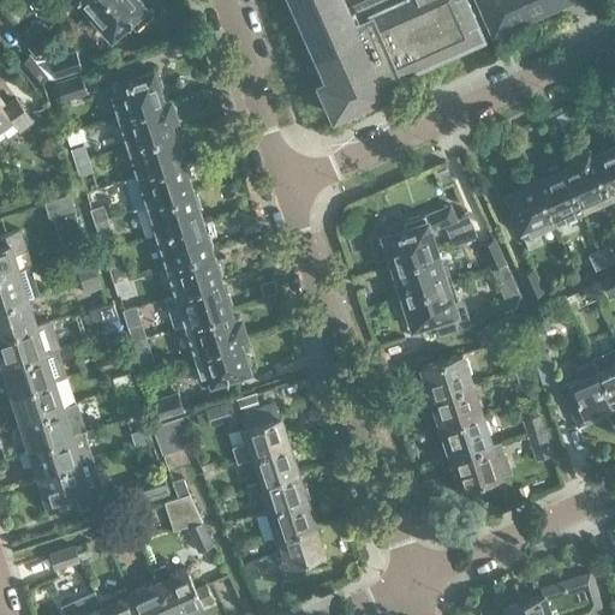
[(78,0),(90,13),(103,0),(69,0),(72,4),(76,0),(78,0)]
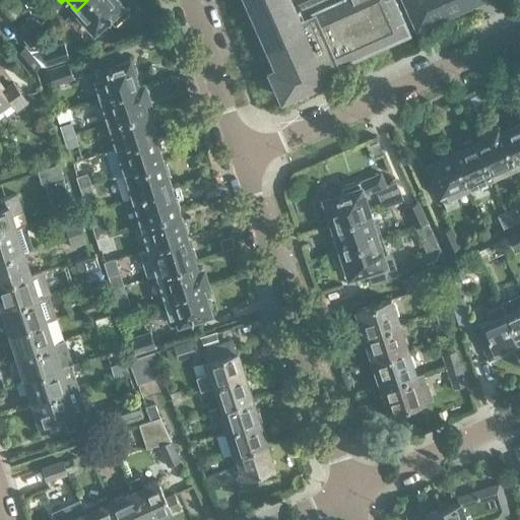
[(128,11),(118,0),(87,0),(76,11),(94,31),(110,18),(115,23),(128,11)]
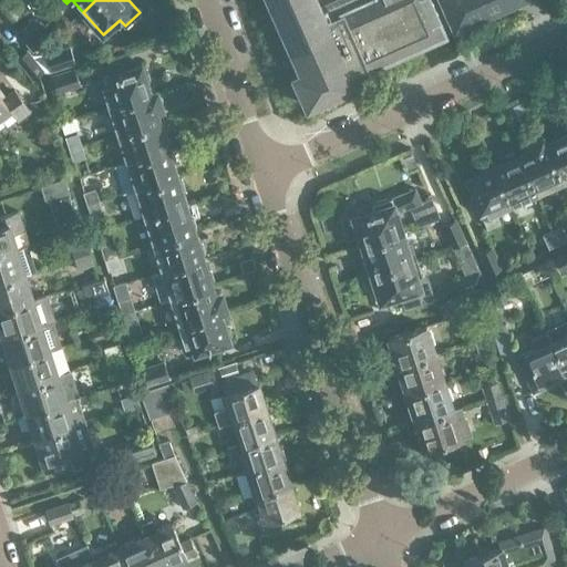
[(343,0),(323,10),(318,0),(272,0),(303,68),(296,72),(308,99),(341,84),(346,82),(350,80),(346,71),(357,65),(366,62),(366,63),(440,29),(435,20),(425,0),(343,0)]
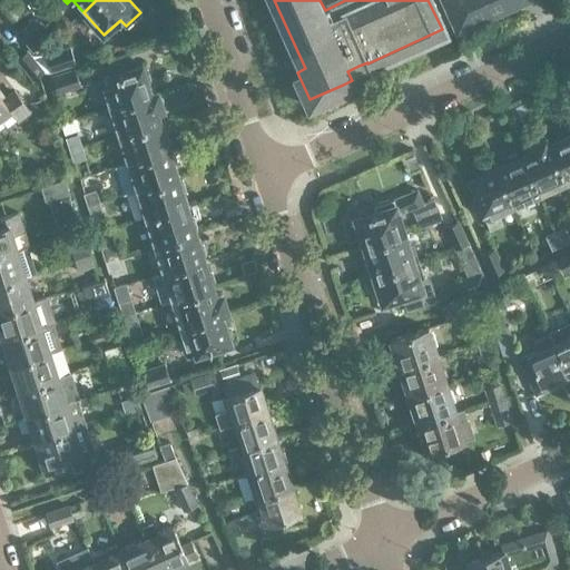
[(443,0),(457,31),(524,0),(542,0),(443,0)]
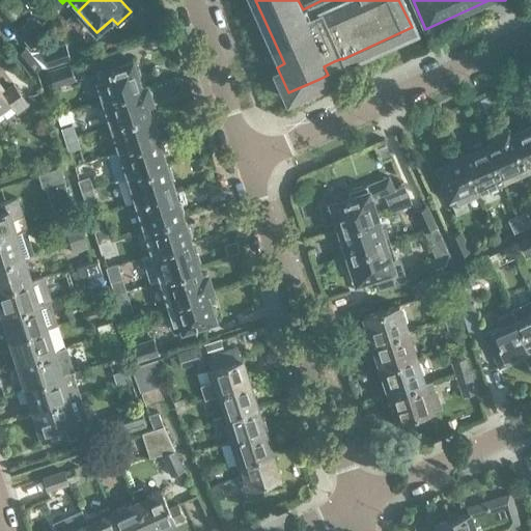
[(44,37),(27,17),(15,28),(31,48),(44,37)]
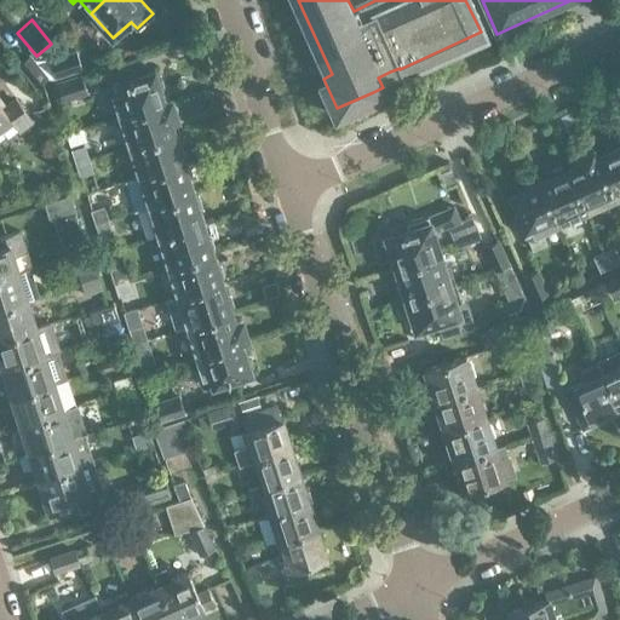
[(55,78),(81,69),(75,50),(49,58),(35,58),(50,78),(55,78)]
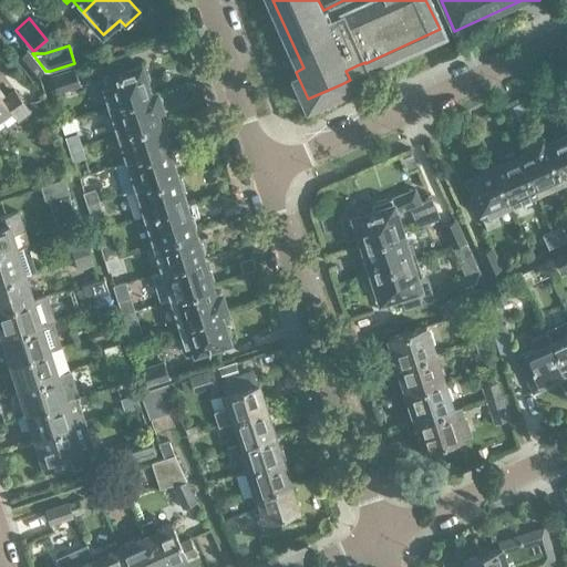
[(29,50),(16,59),(32,81),(45,71),(32,53),(29,50)]
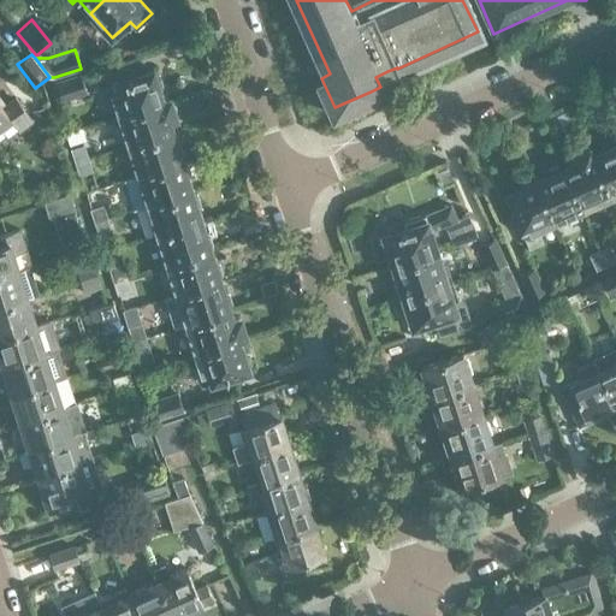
[(119,116),(163,102),(153,71),(117,83),(118,86),(111,88),(119,116)]
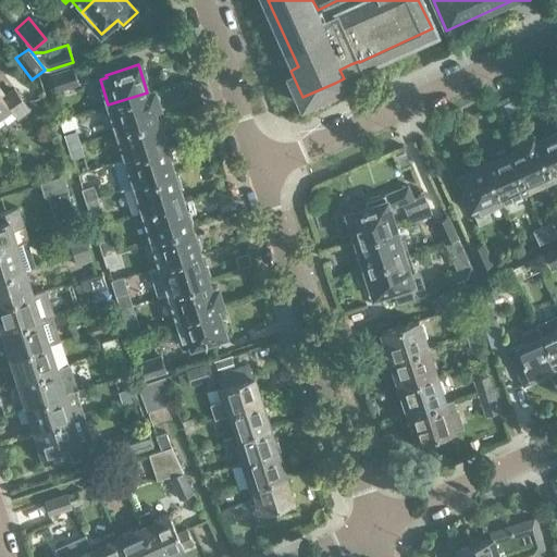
[(57,91),(79,84),(74,67),(51,74),(57,91)]
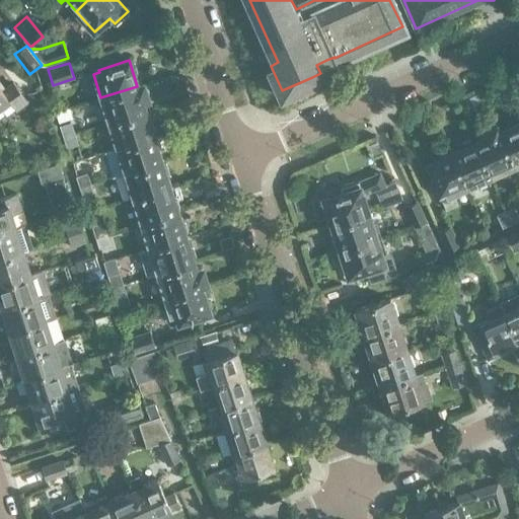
[(0,106),(2,109),(11,103),(15,108),(27,99),(14,82),(3,90),(0,86),(0,106)]
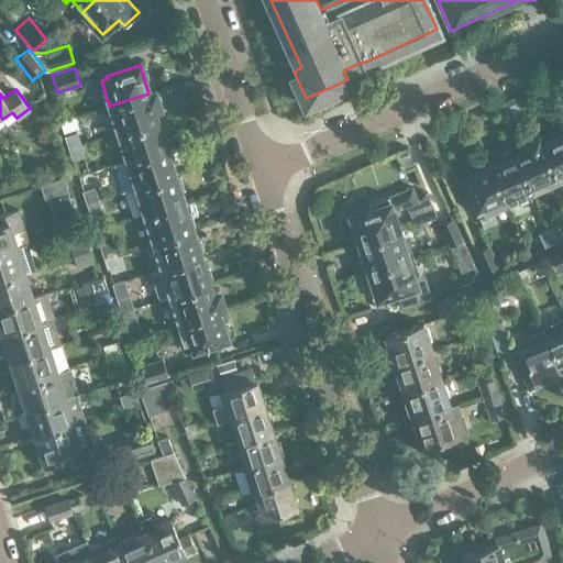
[(155,91),(148,94),(109,106),(118,132),(157,120),(153,109),(159,107),(155,91)]
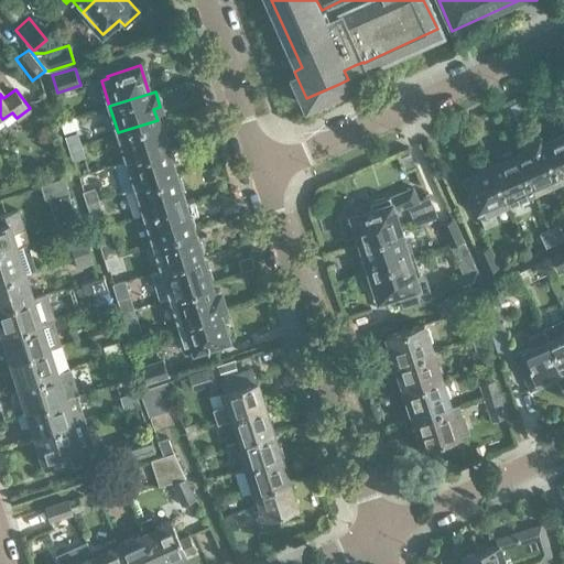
[(166,148),(158,120),(118,132),(127,160),(166,148)]
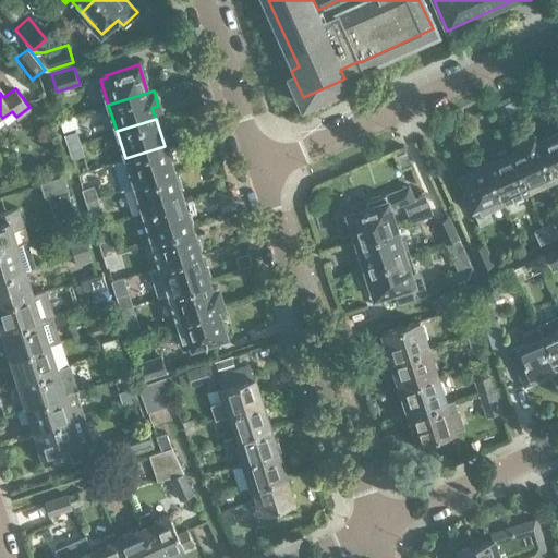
[(544,136),(536,140),(555,182),(557,180),(557,128),(555,128),(546,131),(544,136)]
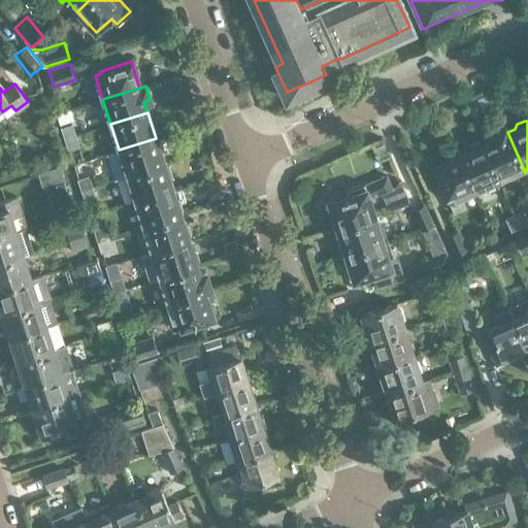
[(65,138),(76,135),(72,124),(61,127),(65,138)]
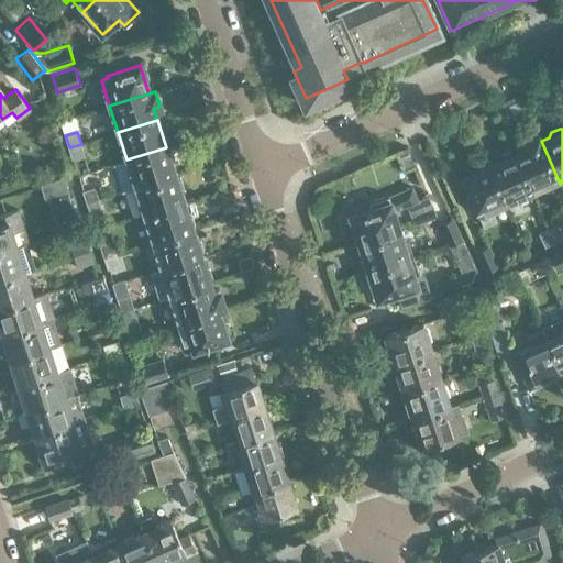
[(560,184),(541,141),(540,142),(538,136),(522,143),(525,148),(516,153),(533,195),(560,184)]
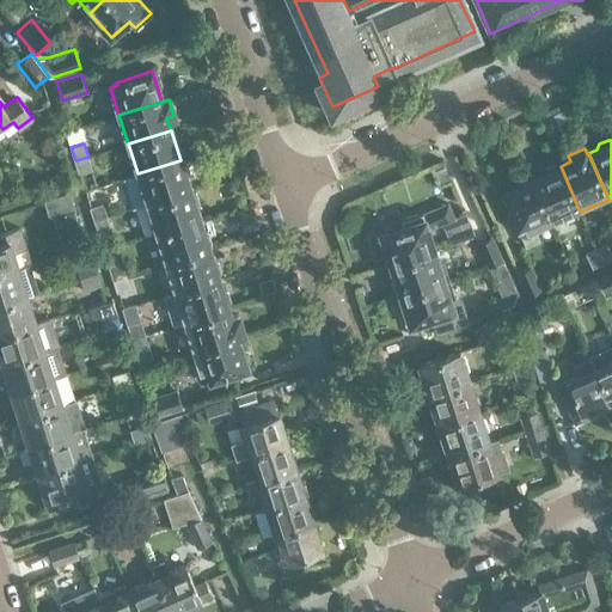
[(89,157),(75,160),(79,173),(92,169),(89,157)]
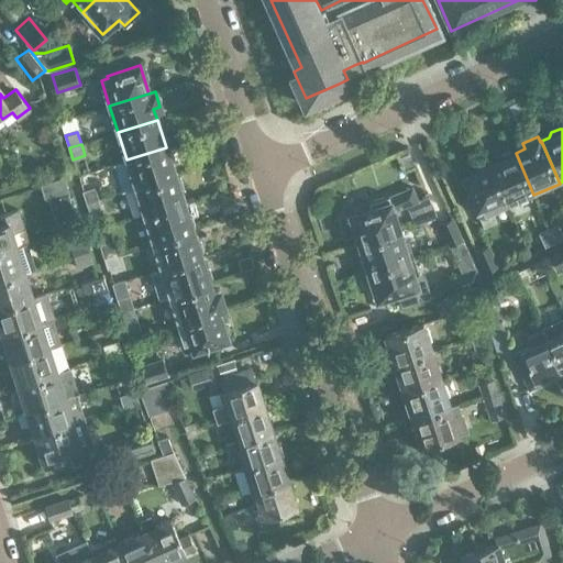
[(174,174),(166,147),(127,159),(135,186),(174,174)]
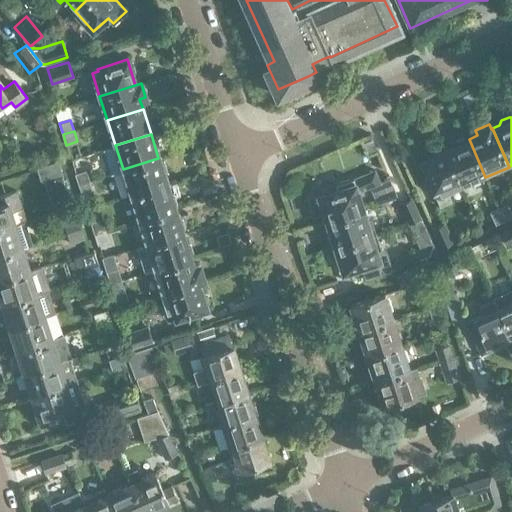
[(485,177),(469,139),(445,150),(462,188),(485,177)]
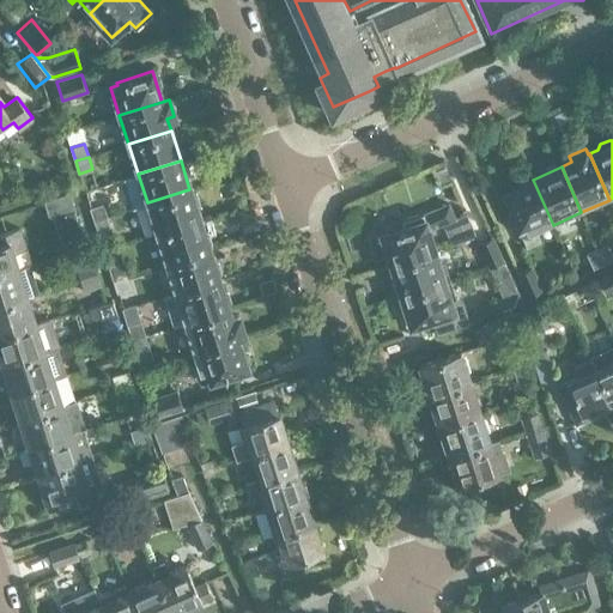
[(553,225),(533,180),(504,192),(528,247),(541,241),(538,232),(553,225)]
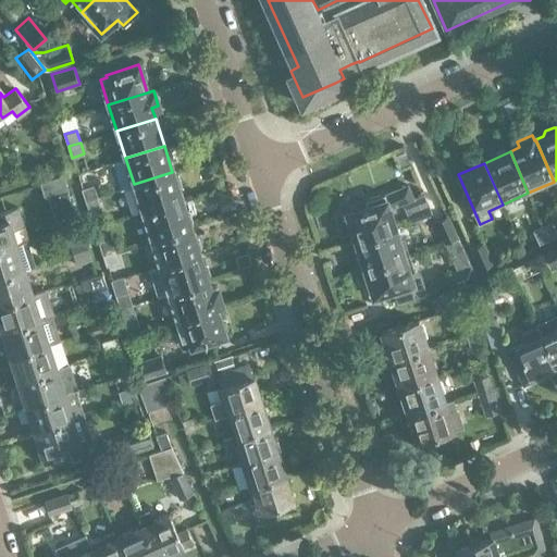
[(172,172),(134,184),(143,211),(181,199),(172,172)]
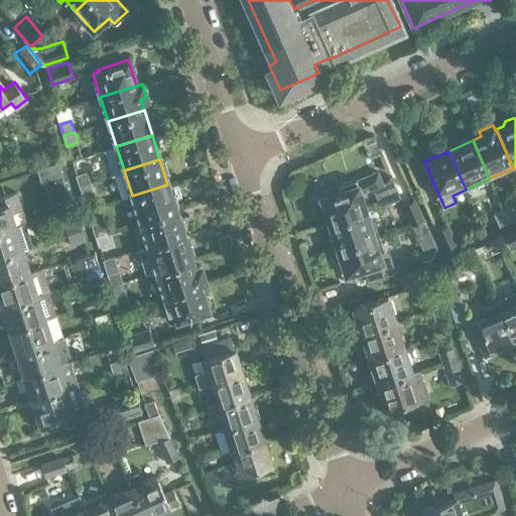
[(58,162),(37,169),(41,182),(62,175),(58,162)]
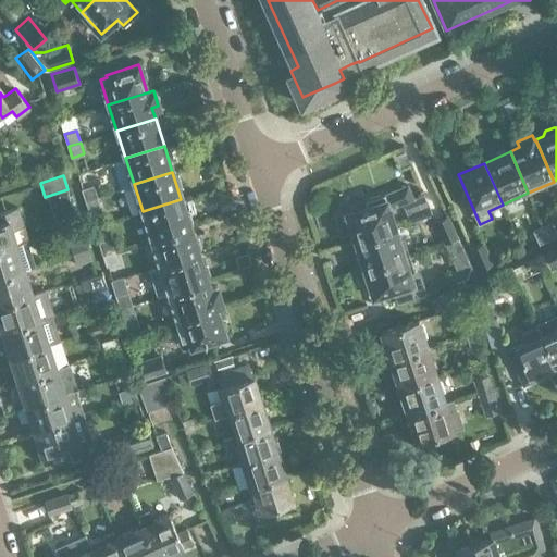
[(355,240),(395,227),(390,209),(401,205),(415,198),(408,184),(383,195),(366,200),(367,206),(341,213),(346,232),(351,231),(355,240)]
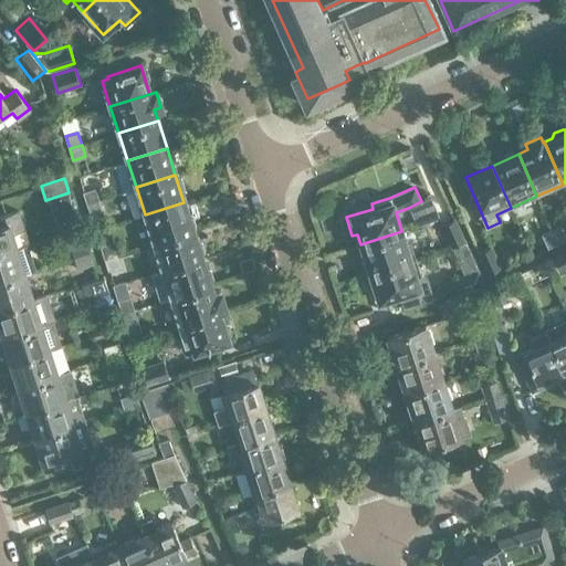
[(87,203),(100,200),(96,189),(84,192),(87,203)]
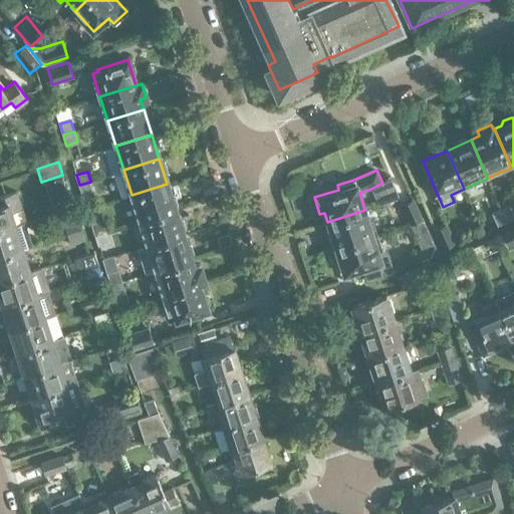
[(382,183),(370,189),(377,206),(399,199),(391,180),(382,183)]
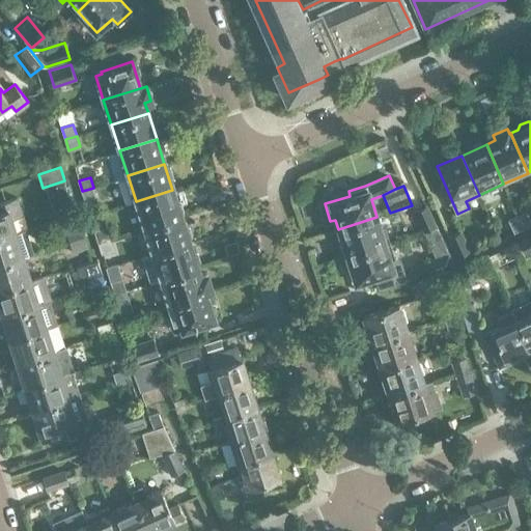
[(93,188),(82,191),(85,201),(96,198),(93,188)]
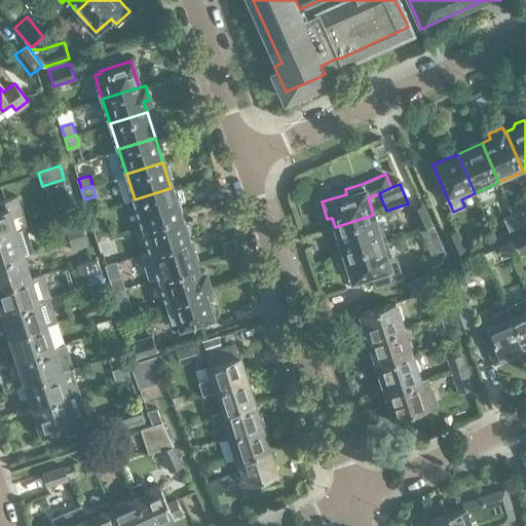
[(179,213),(171,188),(135,199),(142,224),(179,213)]
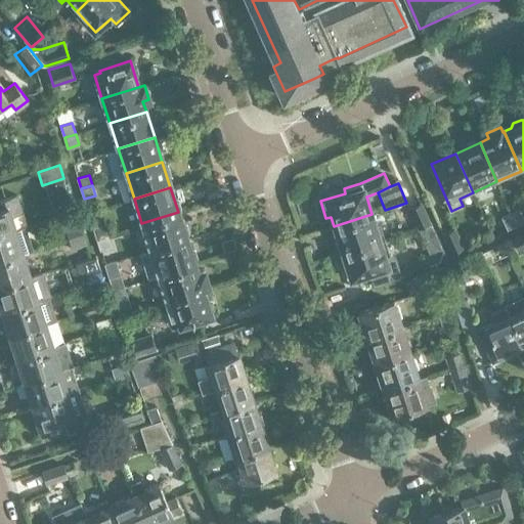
[(0,235),(14,231),(15,231),(11,216),(23,212),(16,193),(0,199),(0,235)]
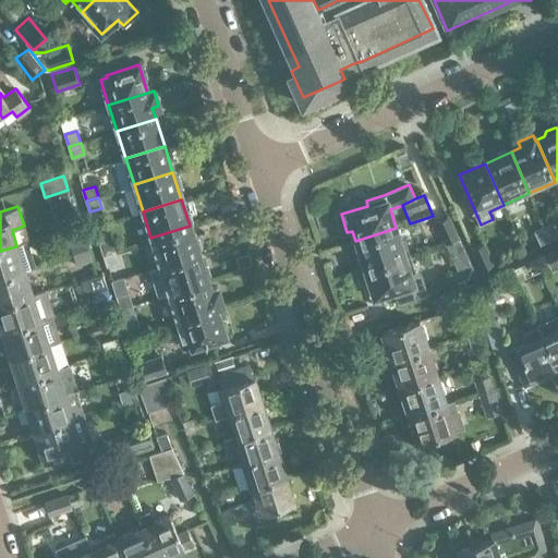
[(459,238),(449,215),(435,221),(445,244),(459,238)]
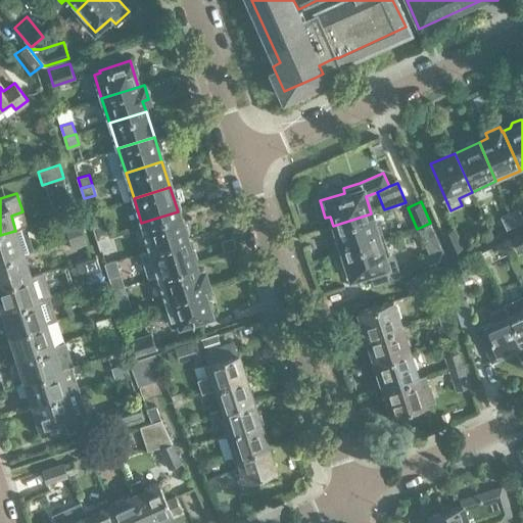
[(509,211),(515,226),(522,222),(522,219),(518,207),(509,211)]
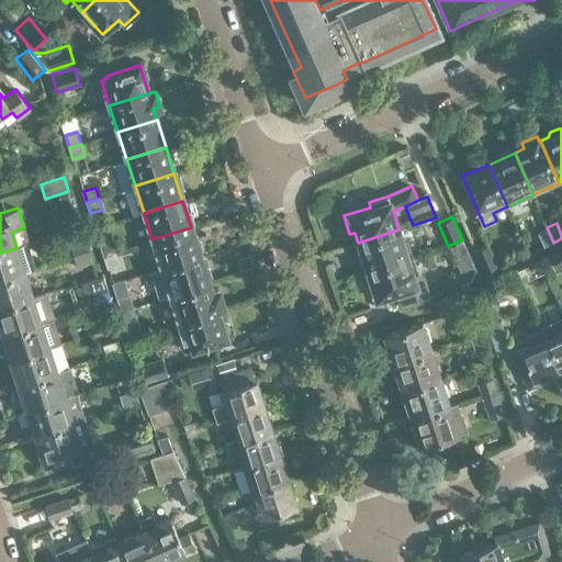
[(200,255),(191,227),(152,239),(160,267),(200,255)]
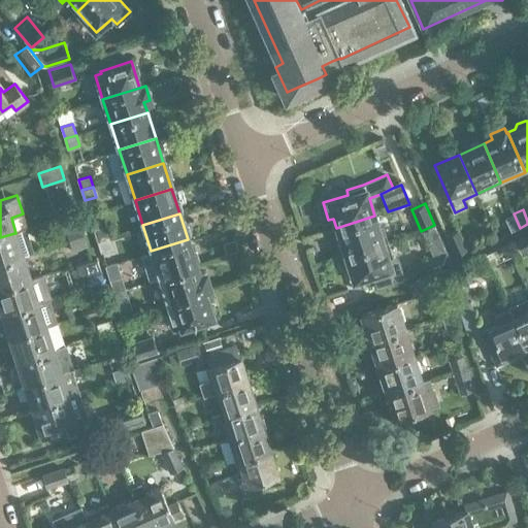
[(510,232),(520,228),(514,213),(504,218),(510,232)]
